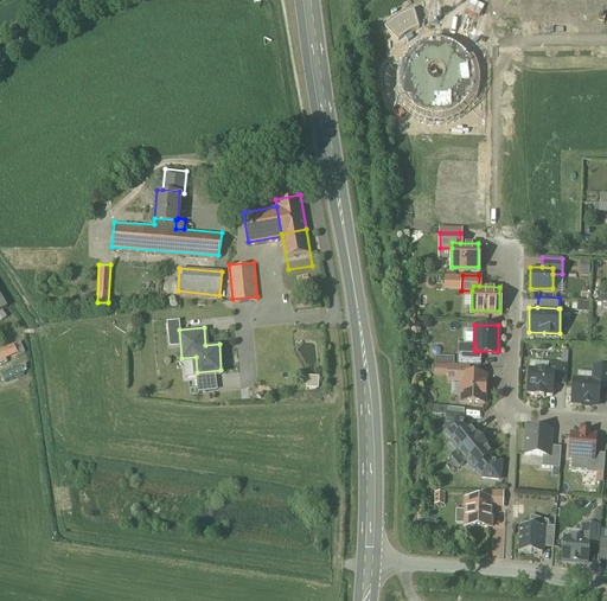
[(20,337),(0,347),(0,358),(18,351),(20,358),(0,369),(0,371),(5,379),(24,370),(29,352),(20,337)]
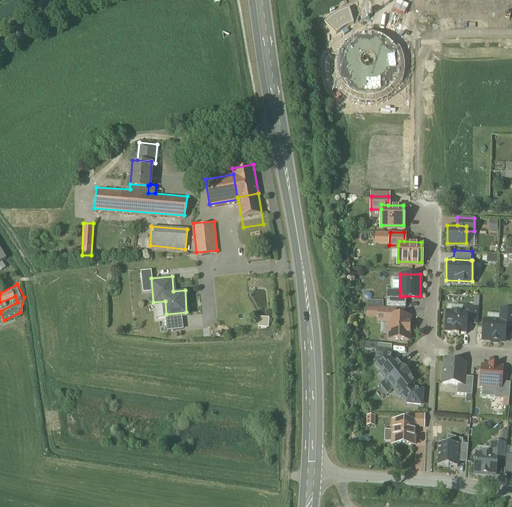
[(400,290),(388,290),(387,305),(395,306),(404,306),(405,296),(400,296),(400,290)]
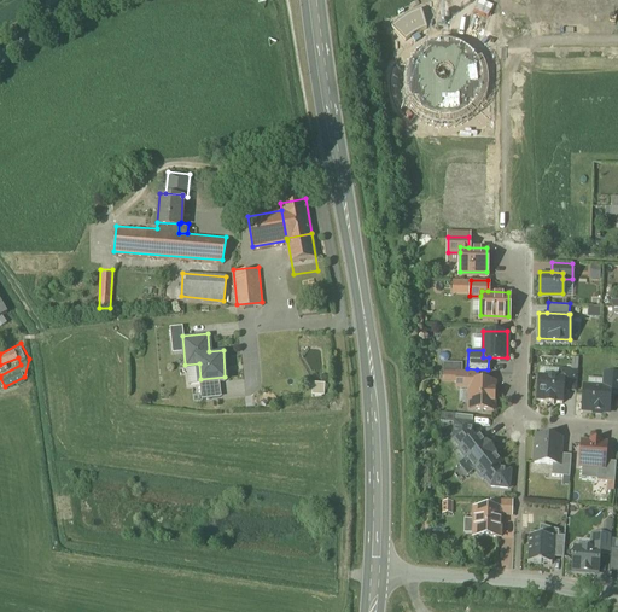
[(577,367),(559,366),(558,373),(564,374),(564,388),(576,389),(577,367)]
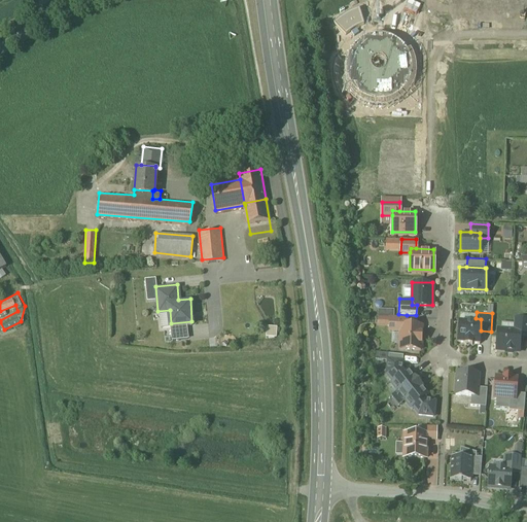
[(398,314),(389,314),(389,327),(400,328),(400,323),(407,323),(407,315),(398,314)]
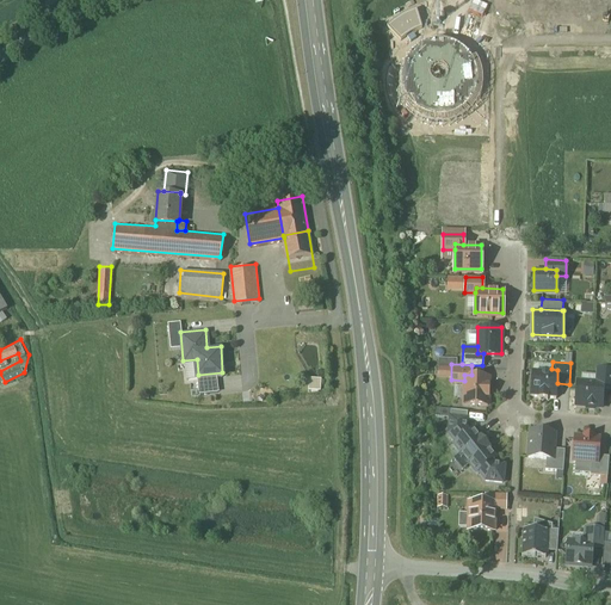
[(610,366),(597,366),(597,380),(603,381),(603,387),(610,387),(610,366)]
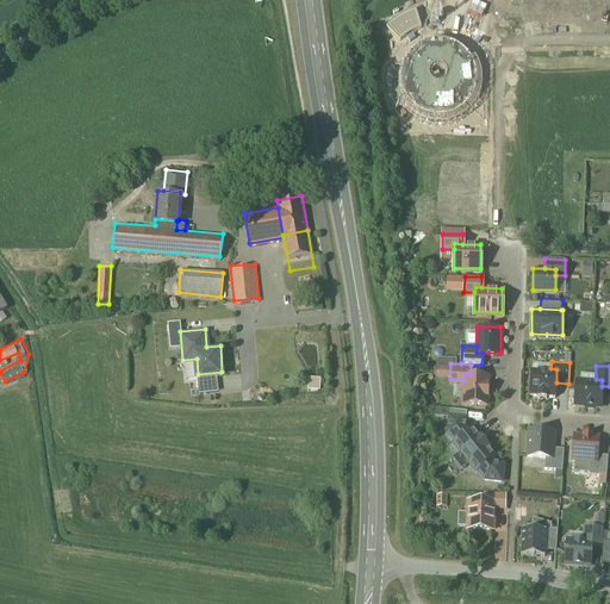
[(551,368),(531,367),(529,392),(537,393),(537,394),(546,396),(547,393),(555,394),(556,383),(556,369),(551,368)]
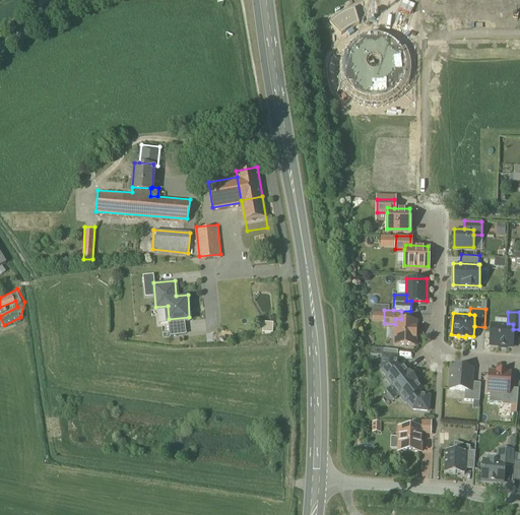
[(401,319),(395,319),(395,324),(395,341),(414,342),(415,320),(401,319)]
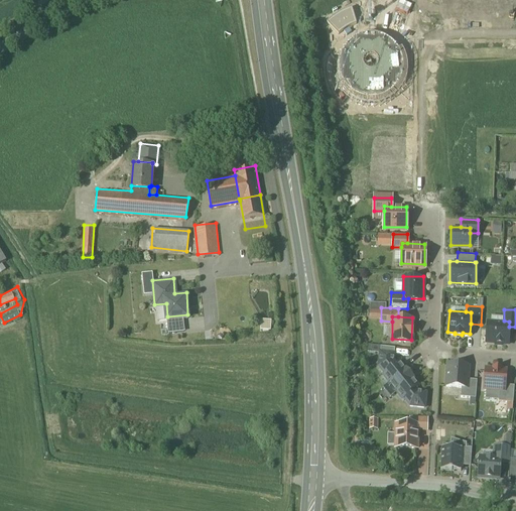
[(504,321),(488,320),(486,340),(508,342),(509,327),(509,322),(504,321)]
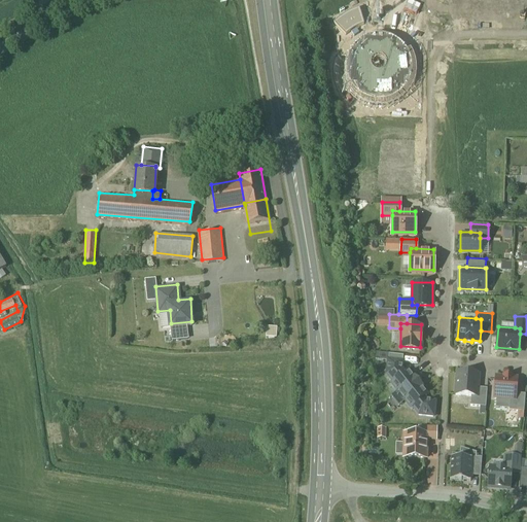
[(388,351),(387,366),(401,368),(402,353),(388,351)]
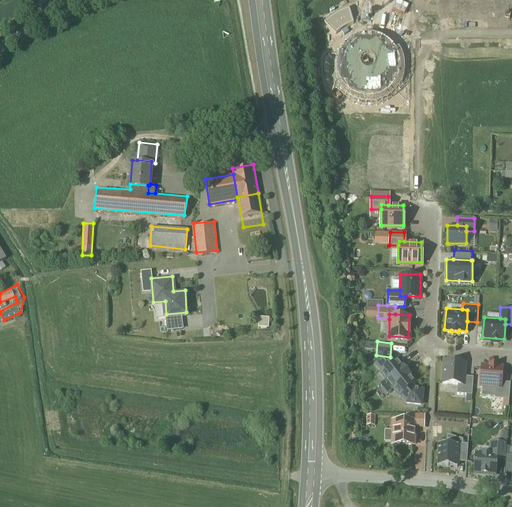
[(390,357),(376,355),(375,361),(382,369),(380,370),(399,394),(401,392),(406,400),(421,402),(422,388),(414,387),(411,384),(415,381),(409,374),(410,373),(403,364),(401,365),(396,358),(393,360),(390,357)]
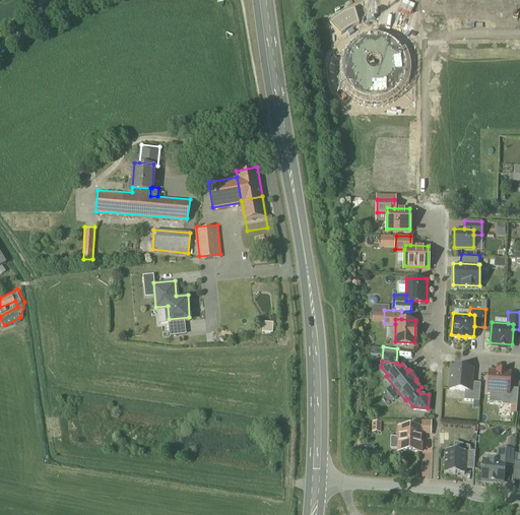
[(472,367),(451,365),(449,386),(464,387),(470,388),(471,380),(472,367)]
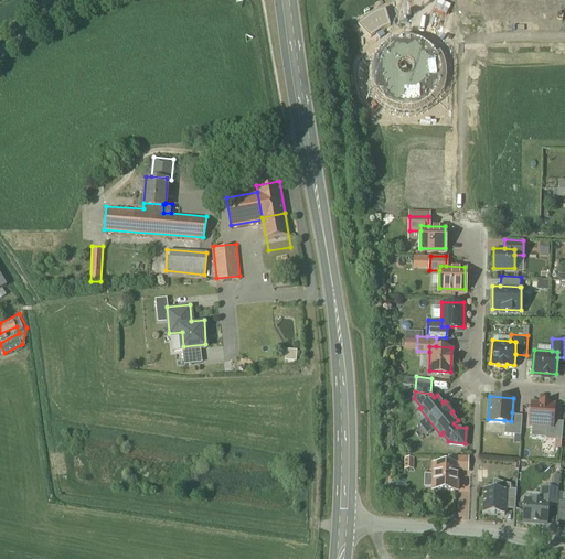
[(540,401),(532,401),(530,422),(546,423),(552,423),(553,418),(554,402),(548,402),(548,401),(540,400),(540,401)]
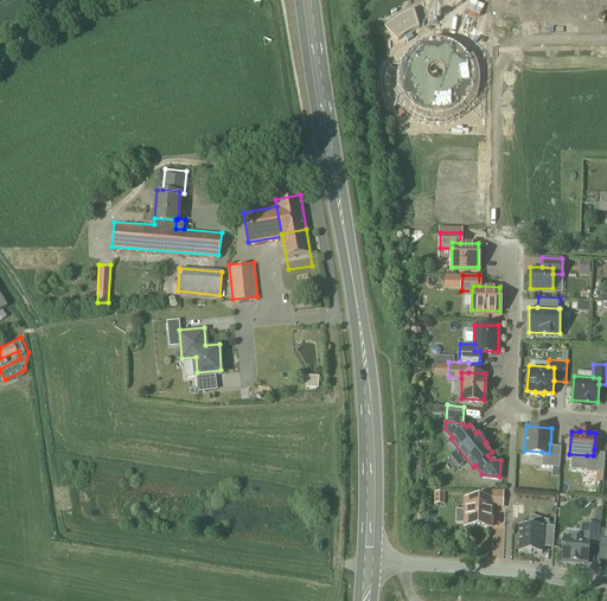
[(561,443),(550,443),(549,453),(542,452),(542,464),(558,465),(561,443)]
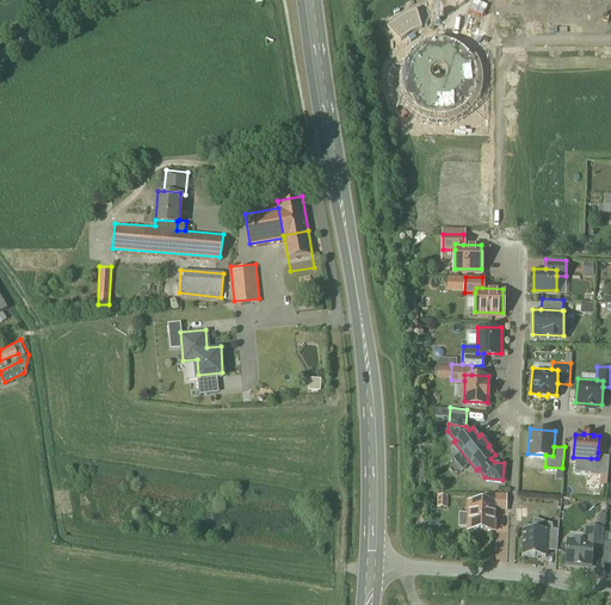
[(609,454),(598,452),(597,458),(591,458),(590,471),(600,473),(608,473),(609,454)]
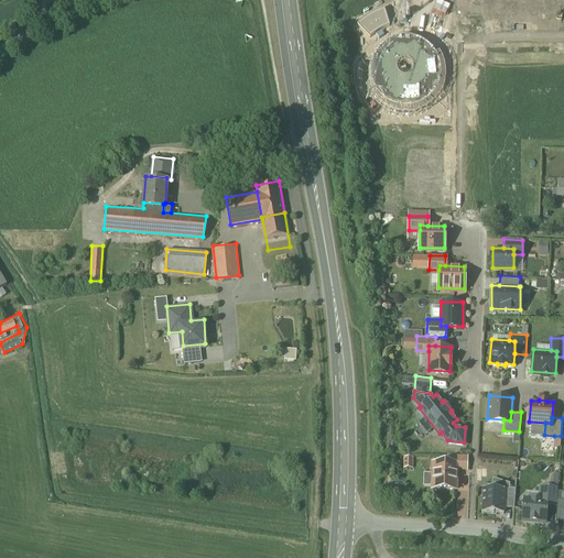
[(467,453),(447,453),(447,460),(456,461),(456,467),(467,467),(467,453)]
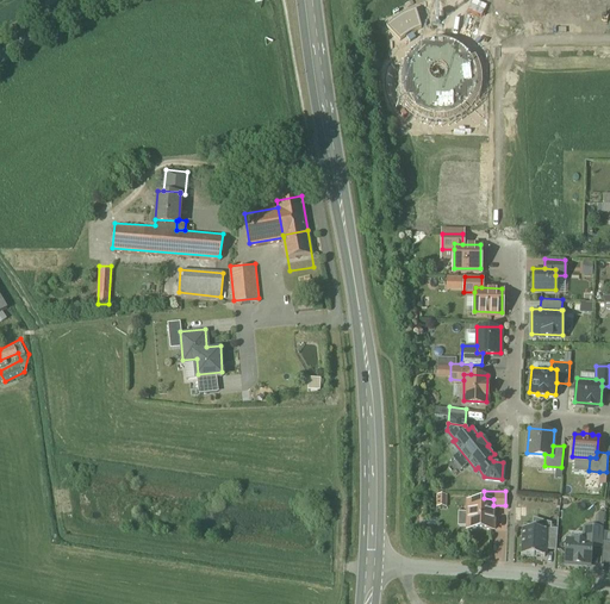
[(484,498),(468,498),(467,525),(493,527),(493,505),(493,499),(484,498)]
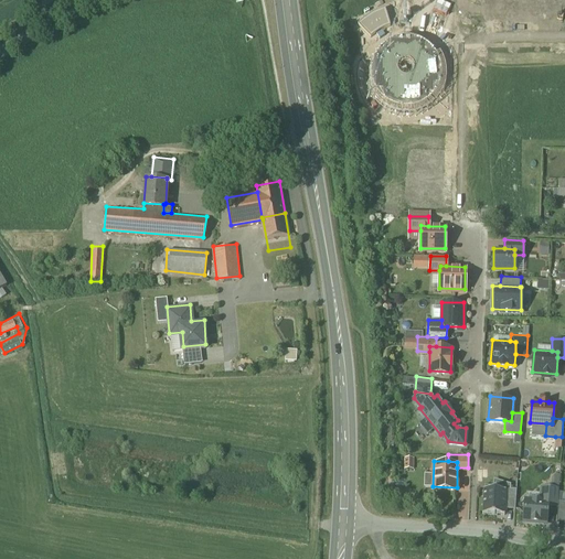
[(558,486),(542,485),(541,500),(547,500),(546,504),(557,505),(557,500),(558,486)]
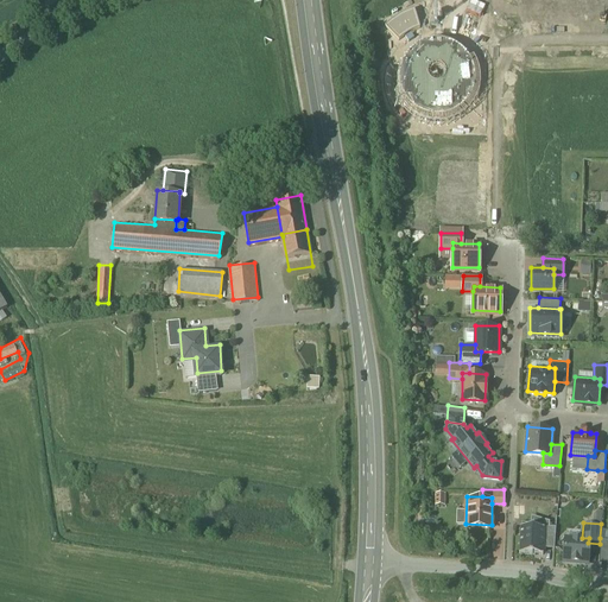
[(543,525),(519,524),(518,551),(543,551),(543,545),(544,525),(543,525)]
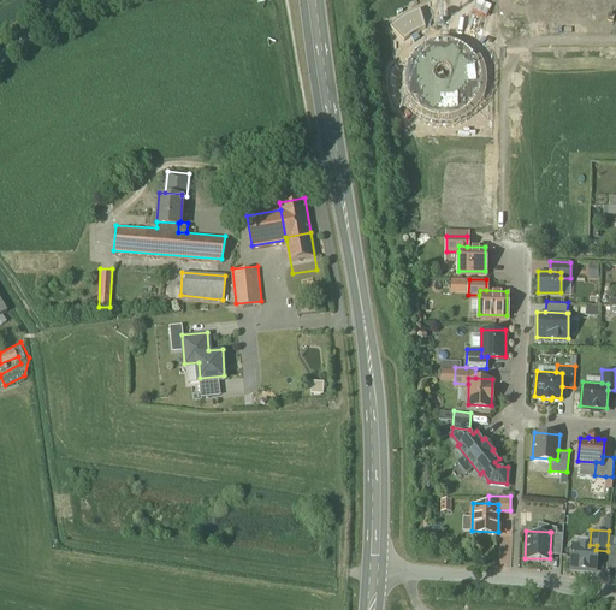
[(563,531),(550,531),(550,532),(551,532),(550,552),(561,552),(563,531)]
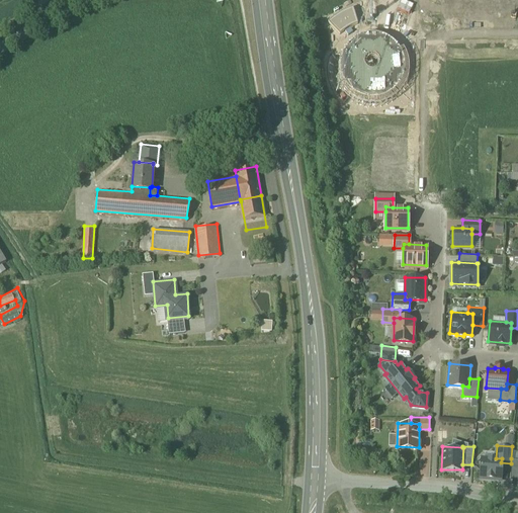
[(496,458),(482,456),(480,476),(500,478),(501,462),(502,458),(496,458)]
